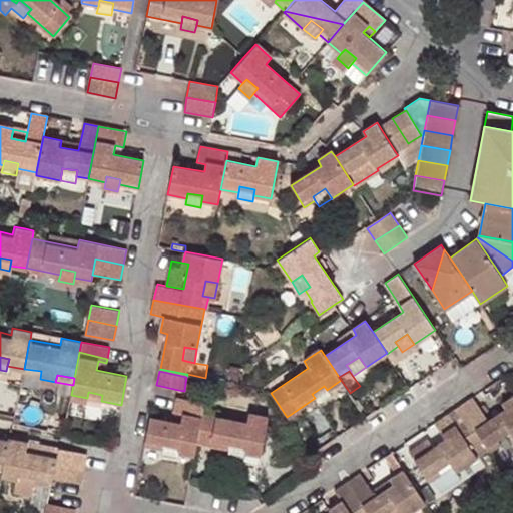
[(319,404),(330,396),(327,390),(324,386),(312,394),(315,398),(319,404)]
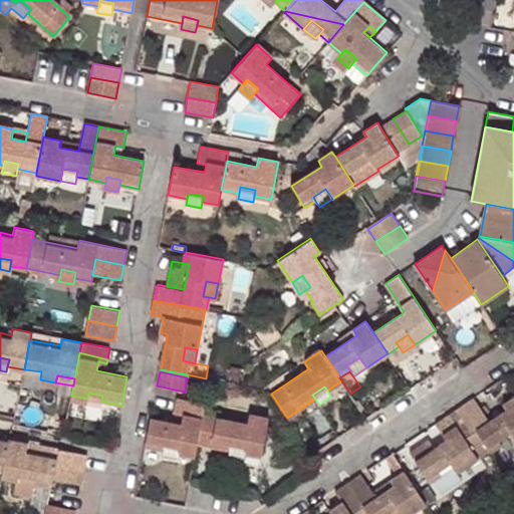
[(85,405),(100,408),(101,402),(102,396),(88,393),(87,399),(85,405)]
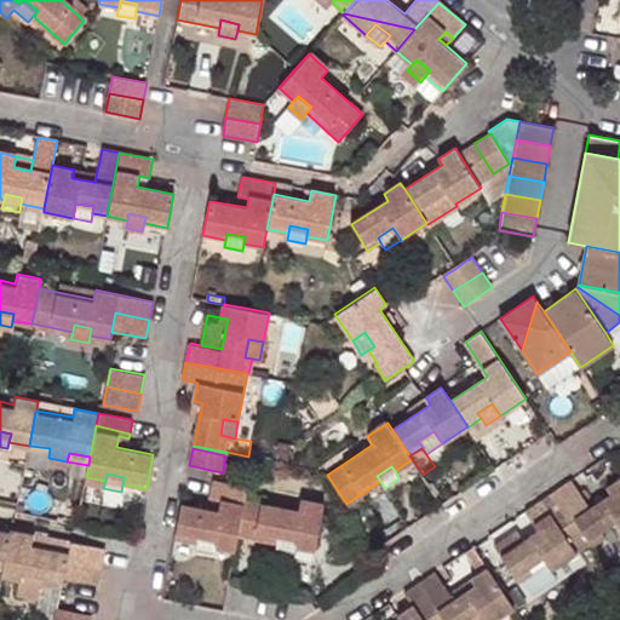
[(556,491),(591,543),(592,545),(606,537),(601,530),(616,521),(619,527),(619,477),(607,487),(610,494),(590,507),(578,491),(570,481),(556,491)]
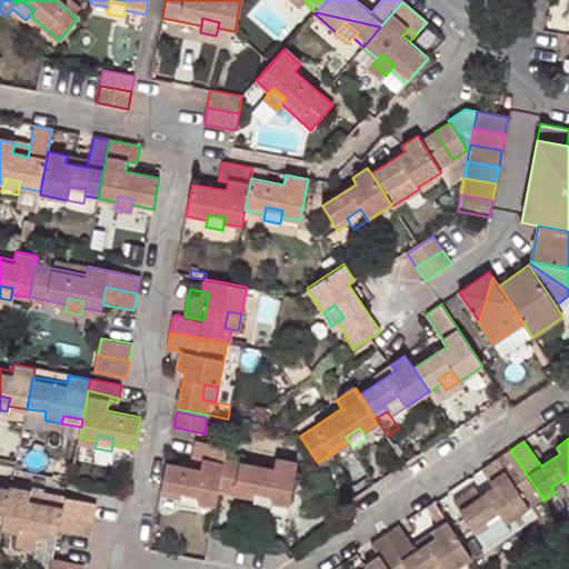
[(215,505),(218,489),(223,457),(226,446),(197,439),(193,457),(202,459),(200,468),(166,461),(160,493),(179,498),(180,491),(197,495),(196,501),(215,505)]
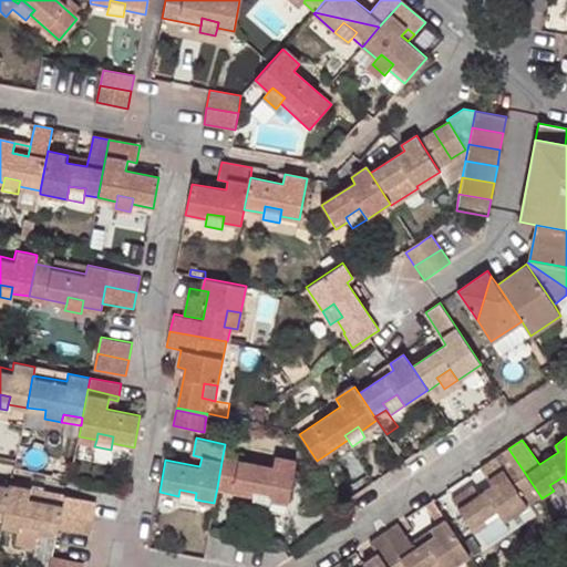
[(473,485),(452,500),(474,532),(486,524),(483,518),(496,509),(504,521),(540,496),(508,449),(494,459),(502,470),(487,480),(492,485),(478,494),(473,485)]
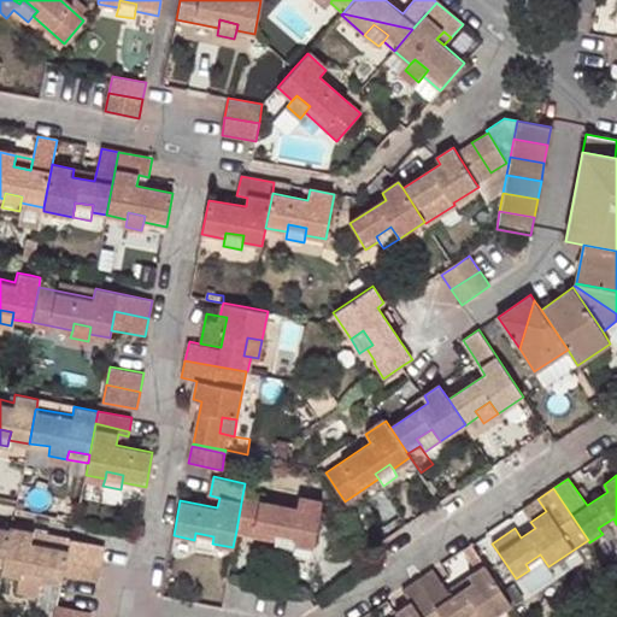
[(297,506),(242,495),(236,530),(277,539),(278,532),(297,535),(295,542),(312,546),(321,500),(299,495),(297,506)]
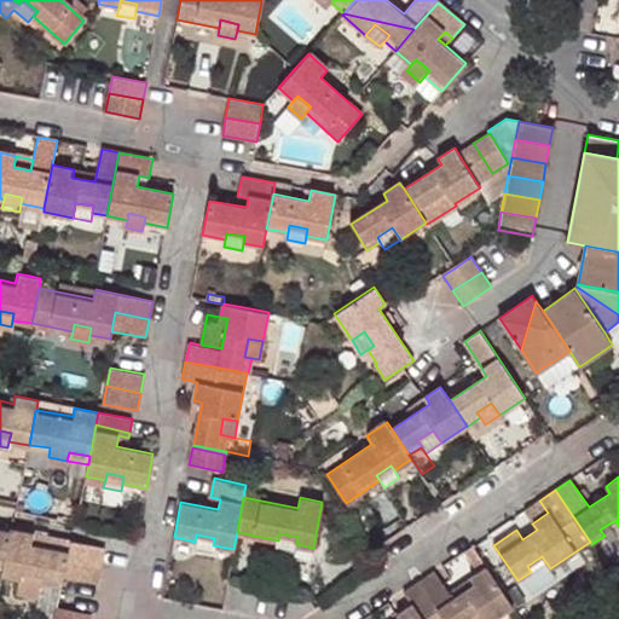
[(605,536),(609,542),(618,534),(618,526),(615,520),(600,530),(605,536)]
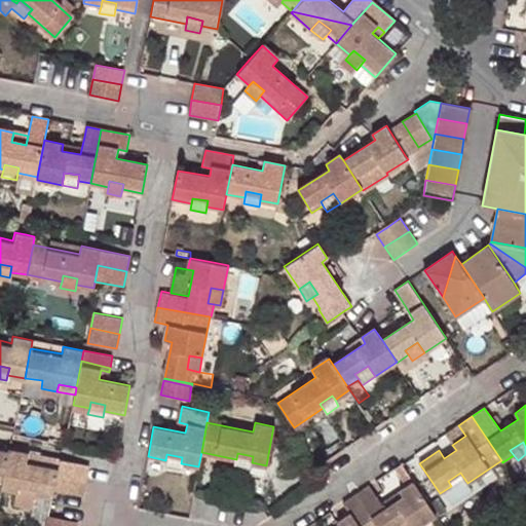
[(0,479),(3,480),(9,451),(0,448),(0,479)]
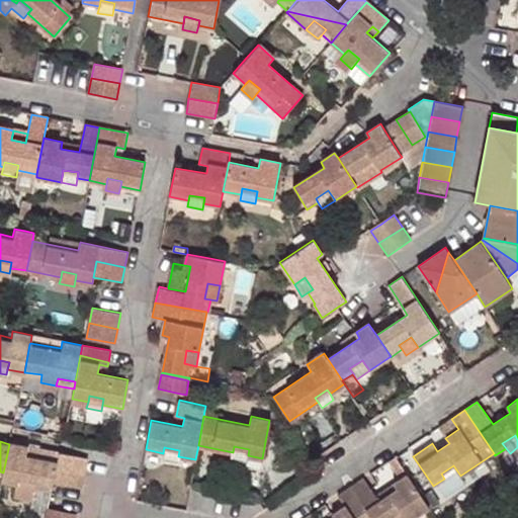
[(27,447),(9,444),(3,472),(2,482),(2,483),(16,485),(13,497),(31,501),(34,489),(51,492),(53,482),(56,466),(57,461),(26,456),(28,448),(27,447)]
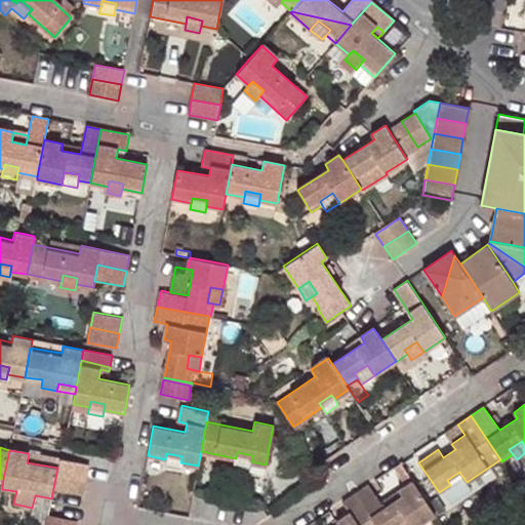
[(237,452),(236,458),(235,463),(250,468),(251,461),(252,455),(237,452)]
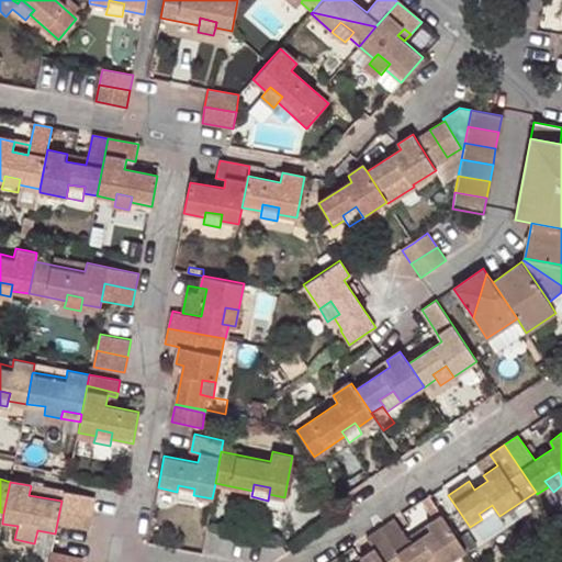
[(176,498),(192,502),(193,495),(194,489),(178,485),(177,492),(176,498)]
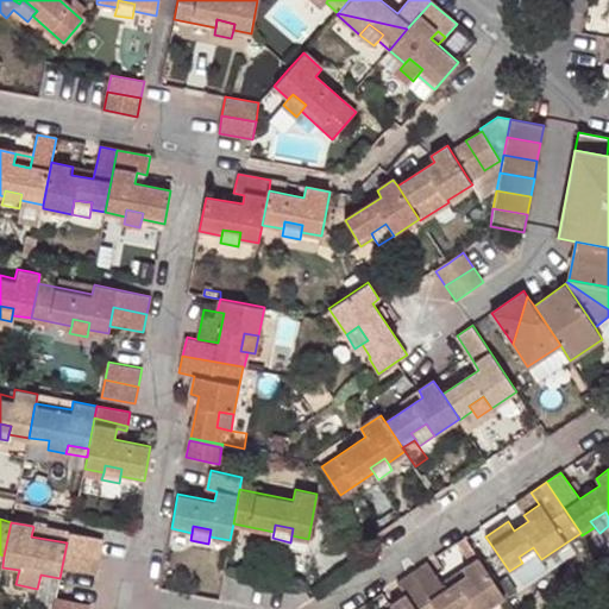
[(69,533),(33,527),(31,537),(67,542),(69,533)]
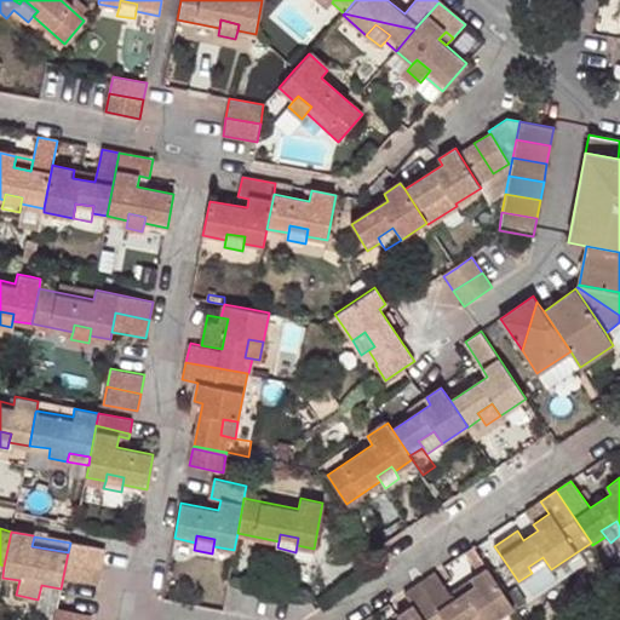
[(104,547),(70,540),(70,543),(68,552),(67,558),(101,564),(104,547)]
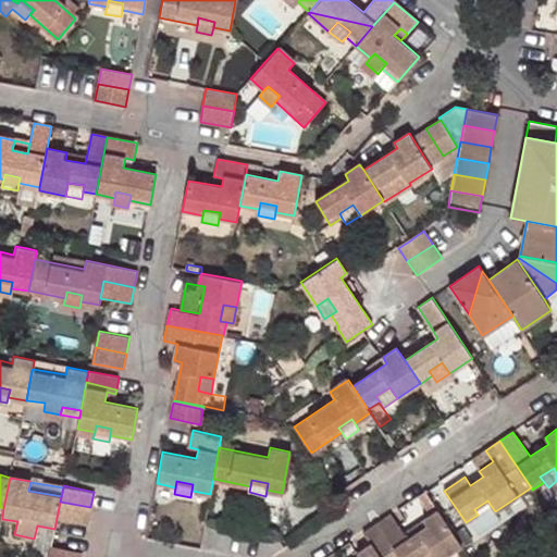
[(418,495),(431,514),(437,509),(424,491),(418,495)]
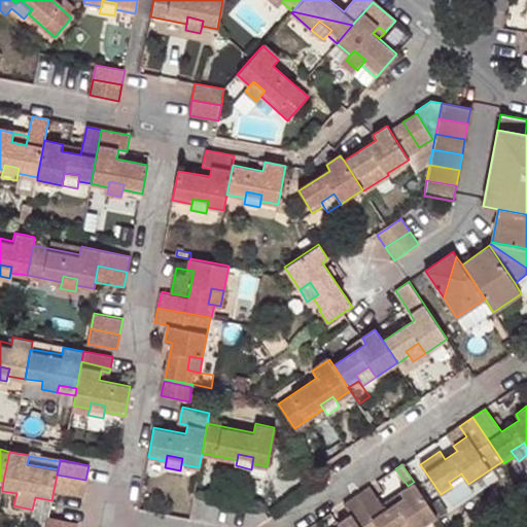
[(456,492),(468,484),(461,473),(449,482),(452,487),(456,492)]
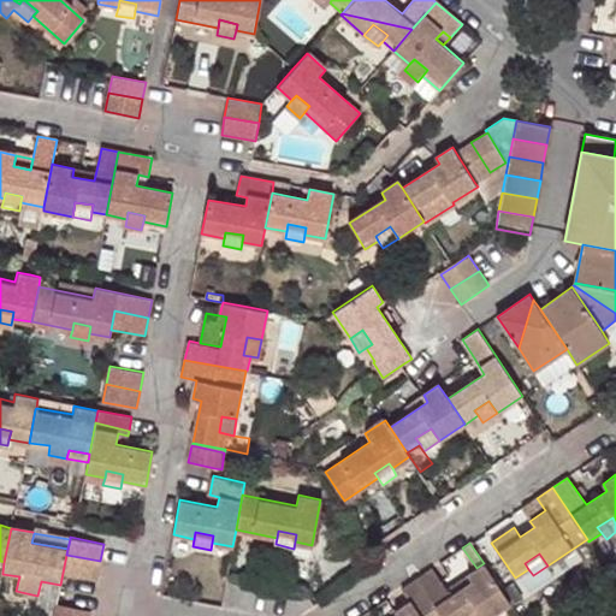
[(66,555),(63,573),(96,580),(100,561),(66,555)]
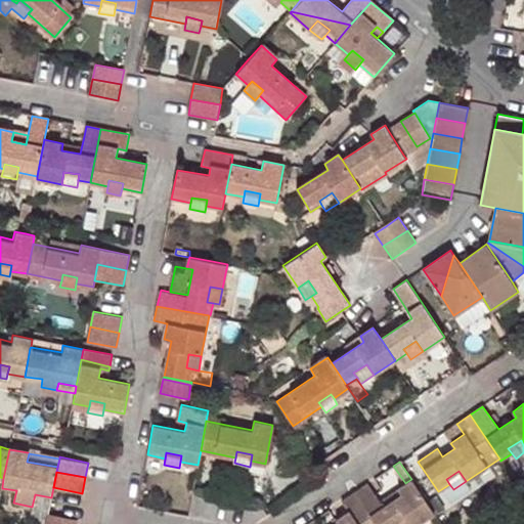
[(367,483),(354,492),(372,517),(376,523),(417,523),(434,513),(411,479),(405,483),(397,489),(400,494),(383,507),(373,492),(367,483)]
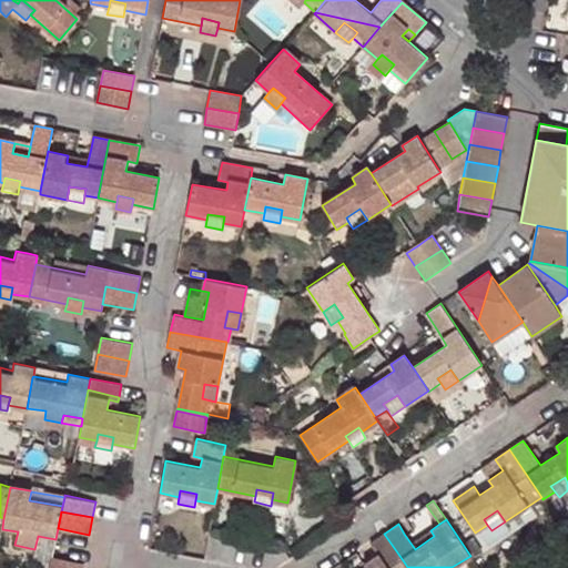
[(365,567),(407,567),(403,560),(384,534),(371,543),(377,554),(363,564),(365,567)]
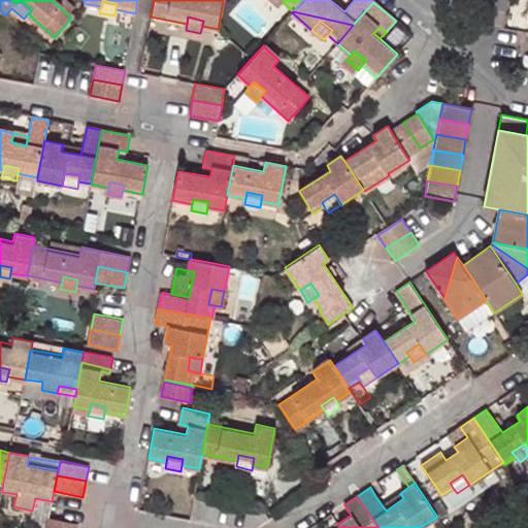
[(76,527),(77,523),(48,517),(46,527),(76,527)]
